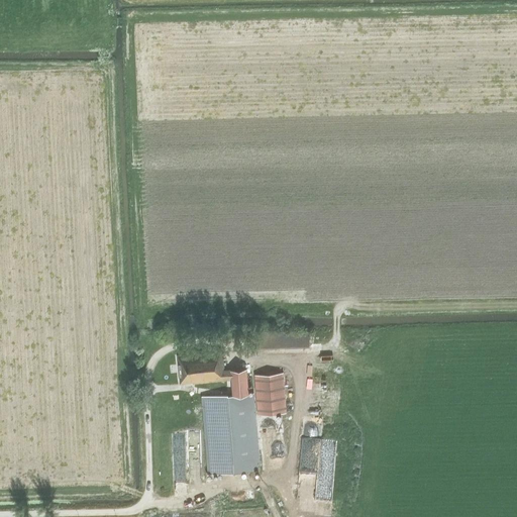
[(252,393),(248,393),(246,368),(224,370),(223,357),(222,357),(221,348),(189,352),(189,353),(177,354),(180,383),(192,382),(192,383),(231,379),(233,395),(228,395),(228,394),(203,396),(203,406),(202,406),(208,474),(260,470),(253,403),(252,393)]
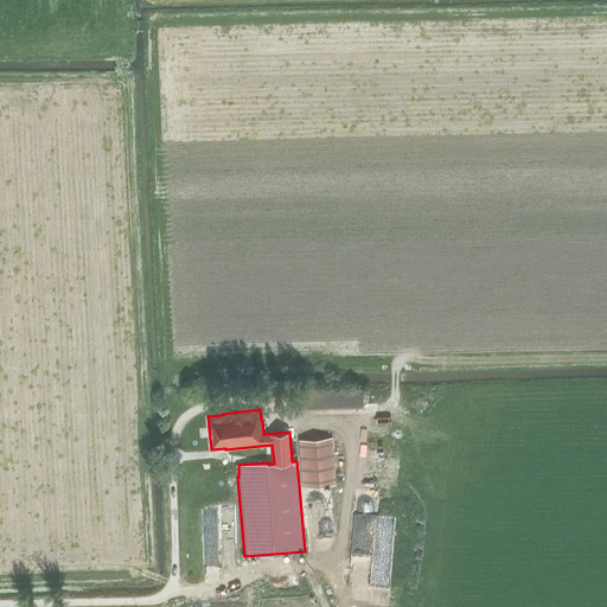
[(338,484),(334,436),(300,439),(304,486),(338,484)]
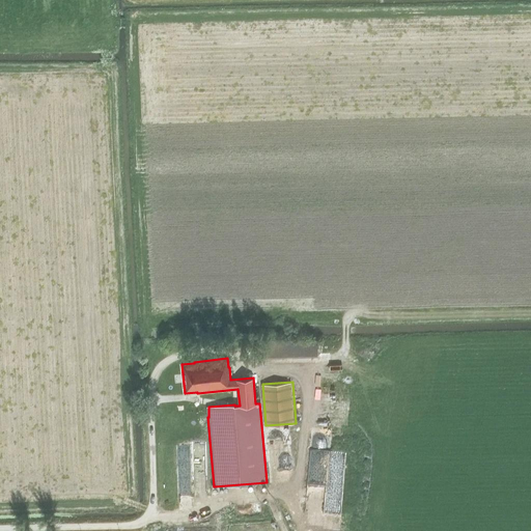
[(329,452),(328,498),(342,498),(343,452),(329,452)]
